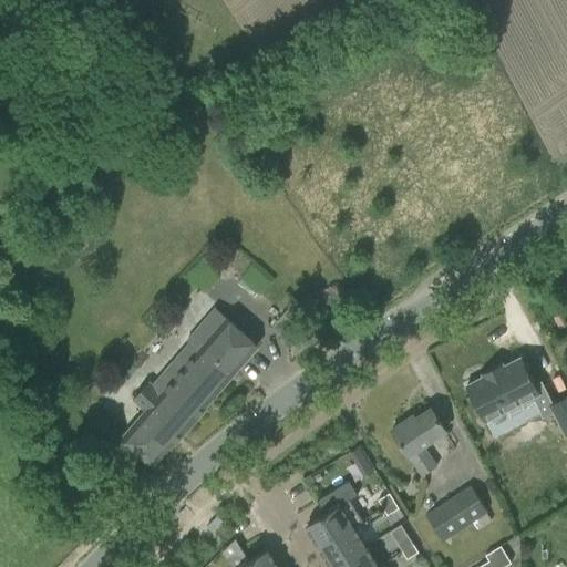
[(147,409),(122,437),(154,465),(207,404),(206,404),(257,346),(216,310),(191,339),(200,348),(162,391),(152,381),(136,399),(147,409)]
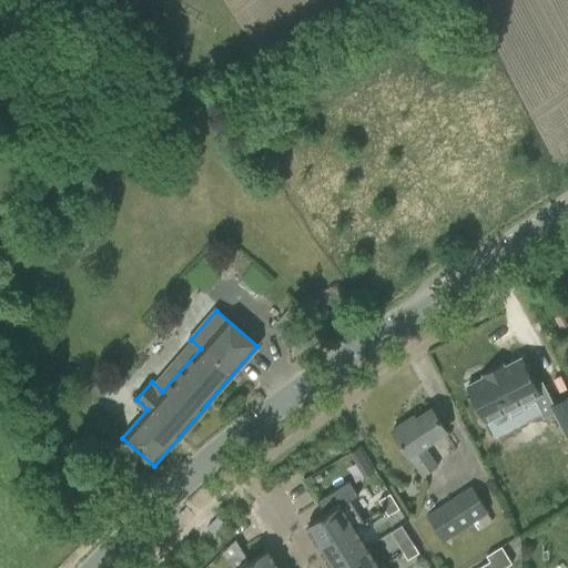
[(472,354),(455,363),(473,398),(520,374),(531,395),(541,389),(554,413),(567,405),(567,392),(558,373),(541,381),(530,357),(523,362),(508,335),(492,343),(490,341),(470,352),(472,354)]
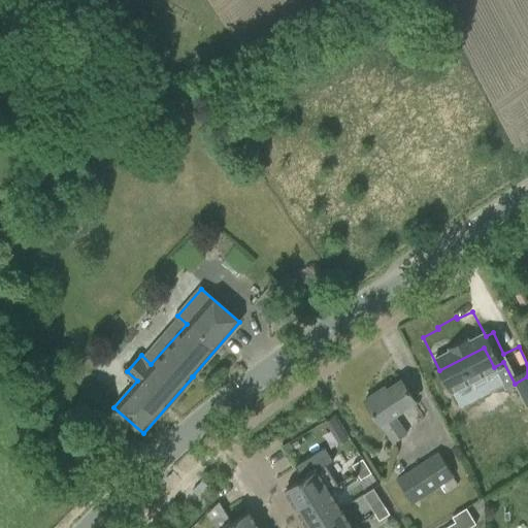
[(364,401),(375,418),(392,443),(406,434),(394,416),(415,401),(401,381),(381,395),(378,392),(364,401)]
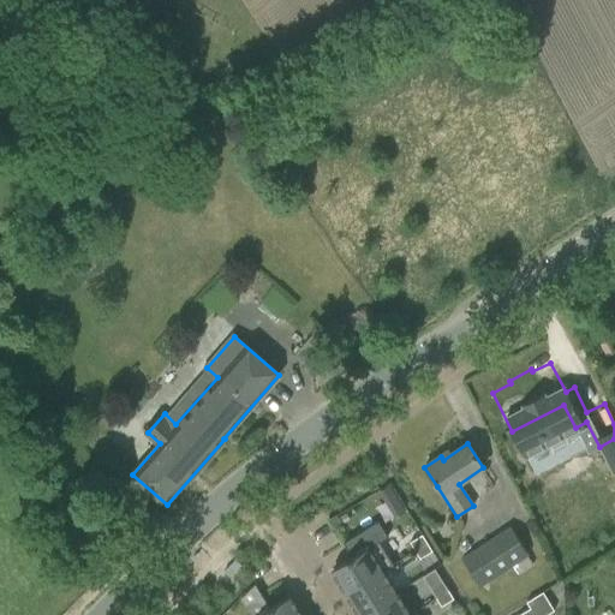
[(386,502),(394,496),(388,487),(378,493),(386,502)]
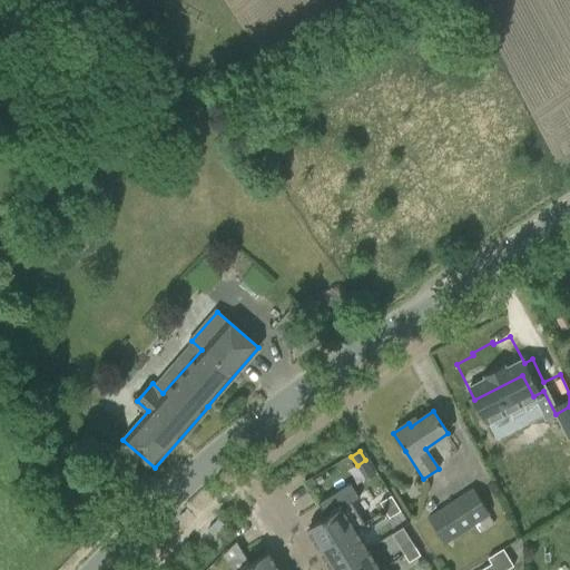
[(426,518),(444,546),(474,526),(480,533),(494,524),(489,517),(490,516),(472,488),(426,518)]
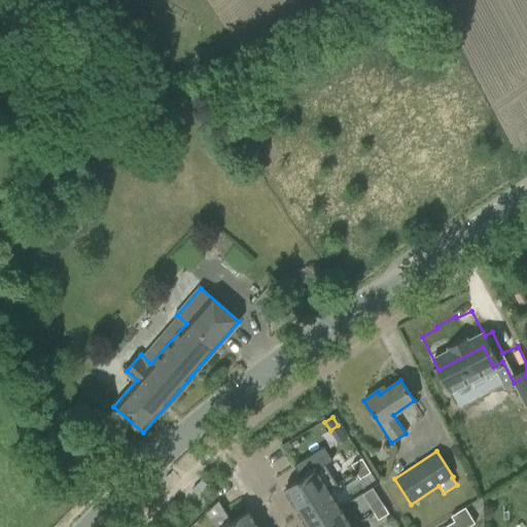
[(366,465),(361,458),(351,465),(355,472),(366,465)]
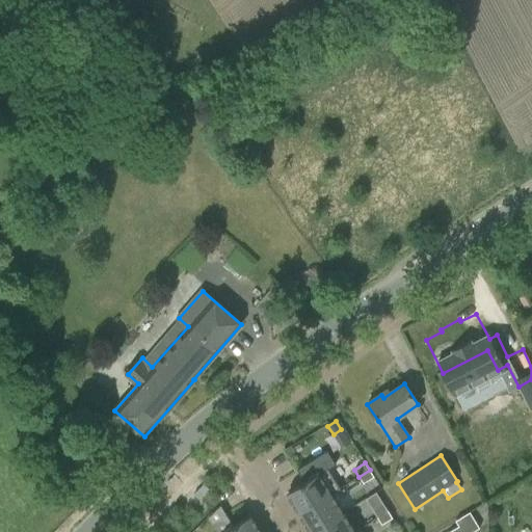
[(299,513),(331,494),(333,495),(341,489),(327,469),(287,494),(299,513)]
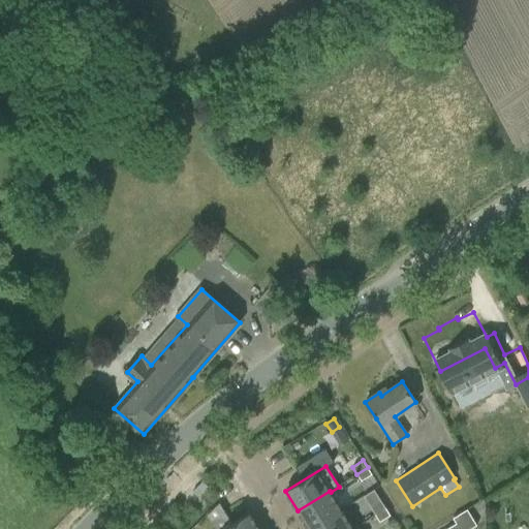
[(362,481),(372,474),(368,467),(356,474),(362,481)]
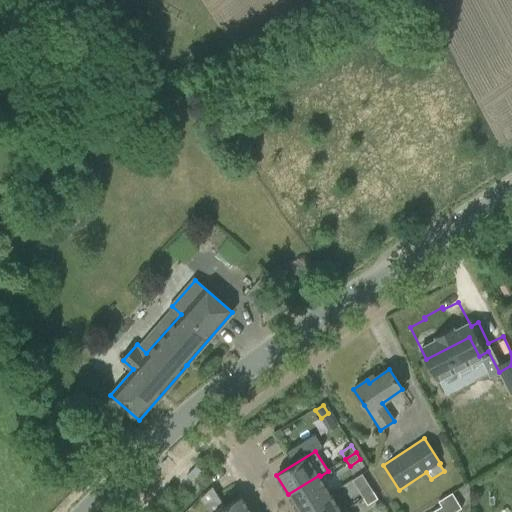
[(300,511),(331,493),(320,476),(319,475),(288,494),(298,511),(300,511)]
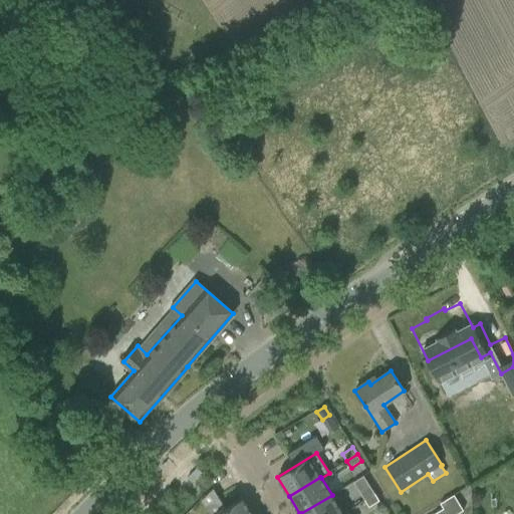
[(364,501),(374,494),(370,487),(360,494),(364,501)]
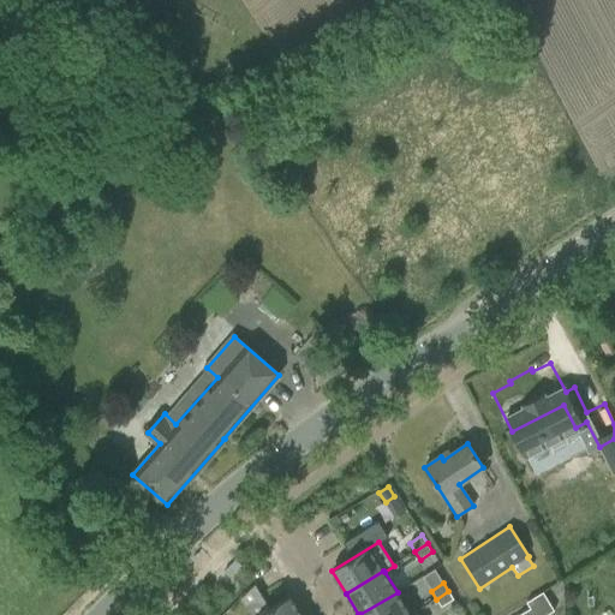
[(441,607),(454,599),(448,591),(436,599),(441,607)]
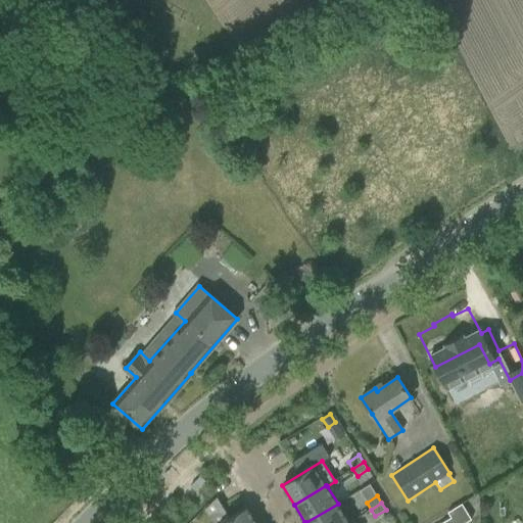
[(349,522),(338,504),(306,522),(348,522),(349,522)]
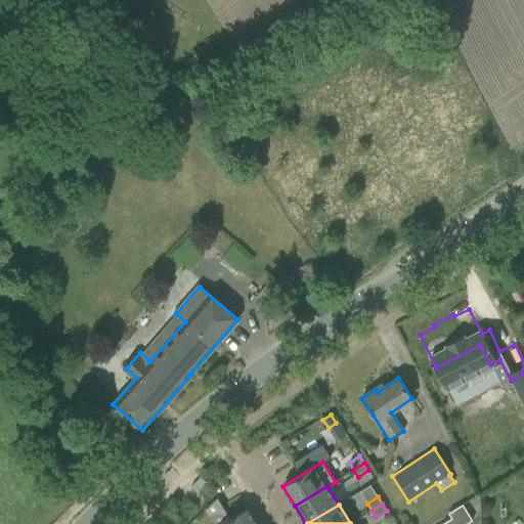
[(466,523),(473,521),(463,505),(448,514),(451,519),(454,523),(466,523)]
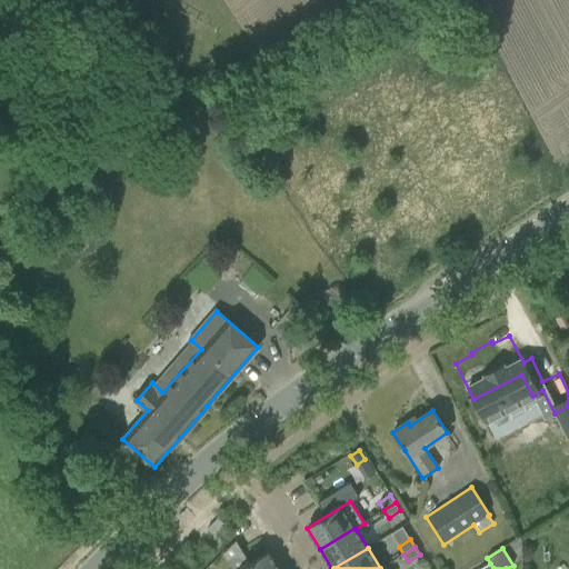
[(279,568),(269,551),(240,568),(279,568)]
